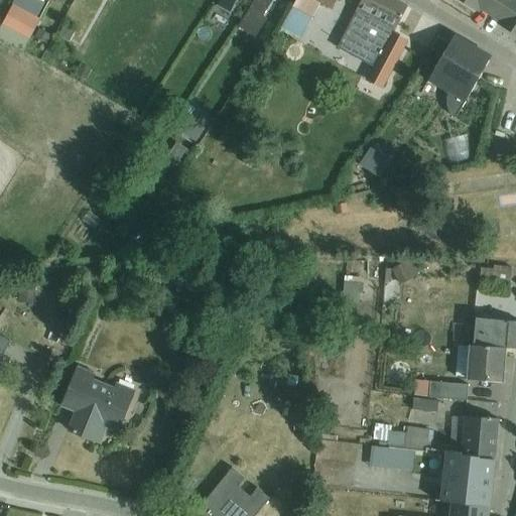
[(14,0),(12,5),(11,4),(0,23),(27,37),(37,19),(27,13),(34,0),(14,0)]
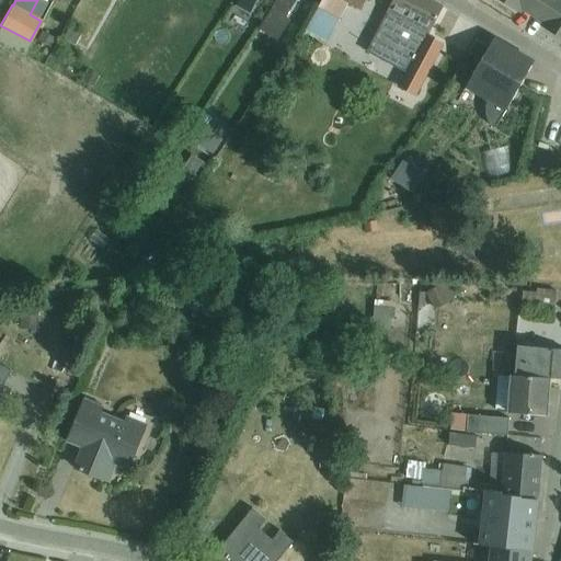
[(237,0),(233,8),(250,15),(255,4),(258,0),(237,0)]
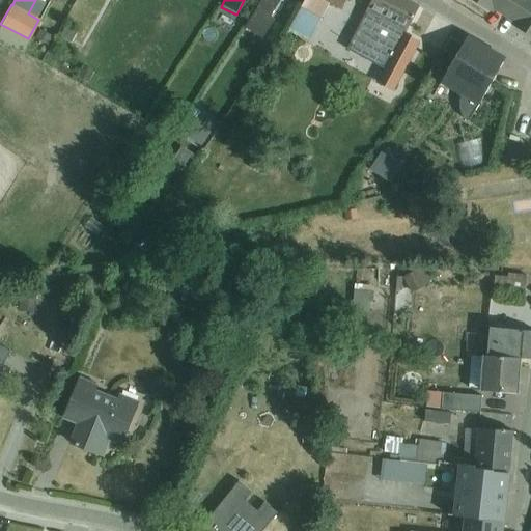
[(260,0),(245,28),(257,36),(271,16),(280,0),(260,0)]
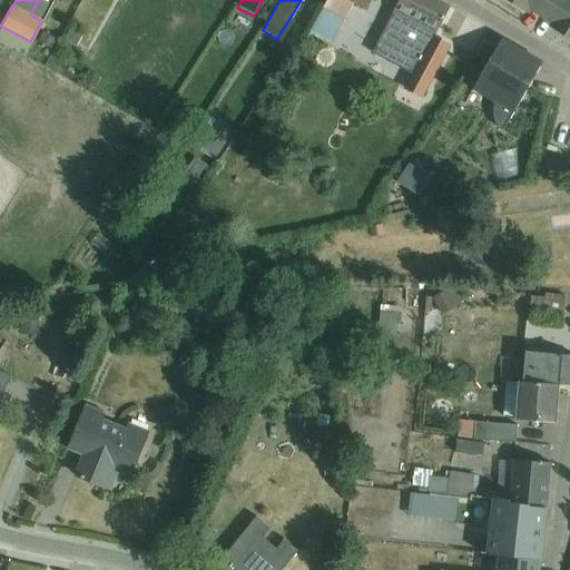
[(327,0),(320,15),(310,31),(331,43),(354,3),(367,10),(372,0),(327,0)]
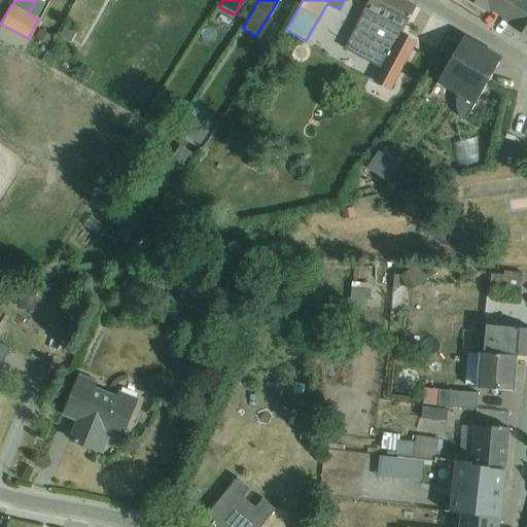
[(372,0),(347,47),(380,66),(384,59),(400,35),(416,6),(403,0),(372,0)]
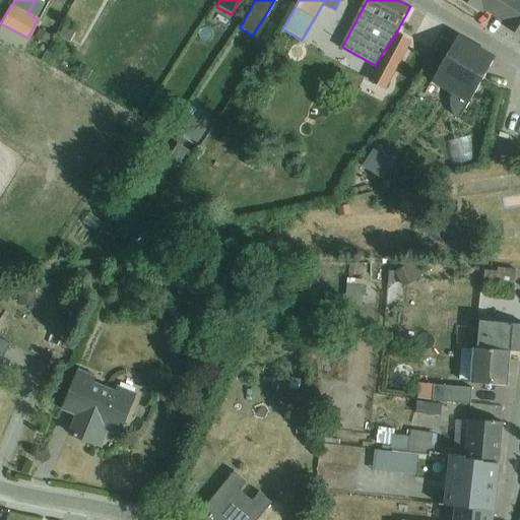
[(483,8),(494,14),(502,0),(462,0),(481,11),(483,8)]
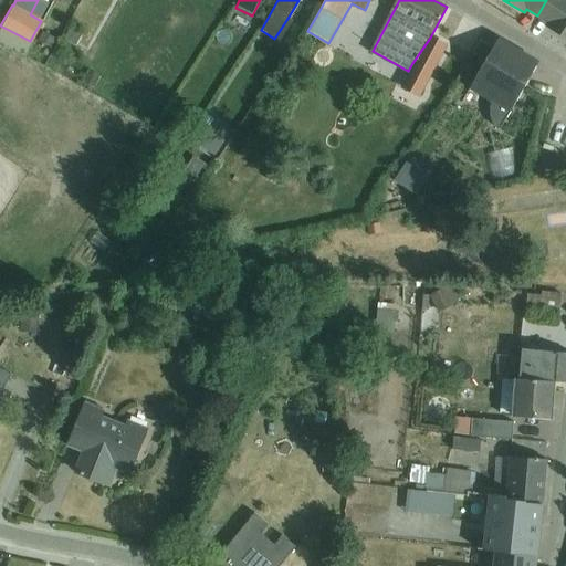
[(565,0),(546,0),(537,16),(549,22),(546,27),(565,38),(565,0)]
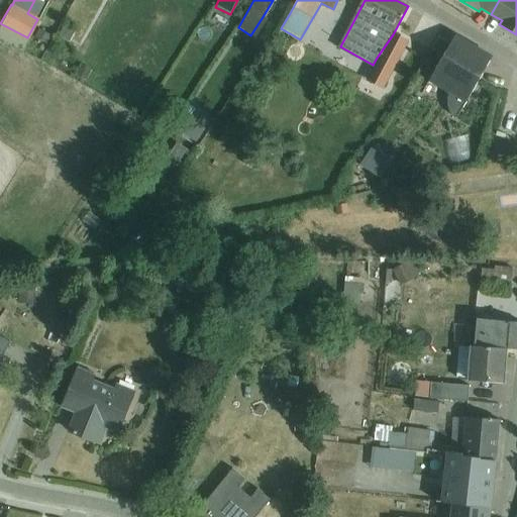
[(383,89),(408,42),(393,34),(368,82),(383,89)]
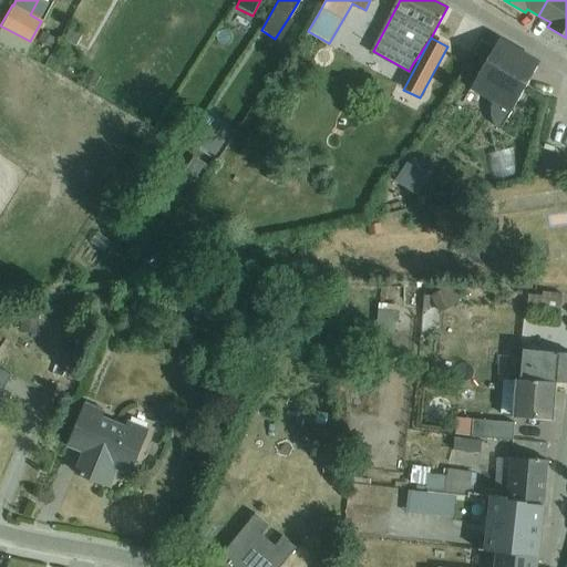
[(498,130),(501,131),(539,63),(515,50),(513,53),(496,43),(472,86),(494,99),(493,101),(492,102),(492,104),(491,106),(491,109),(491,110),(491,112),(491,114),(491,116),(492,117),(492,120),(493,122),(494,123),(495,125),(496,126),(497,129),(498,130)]
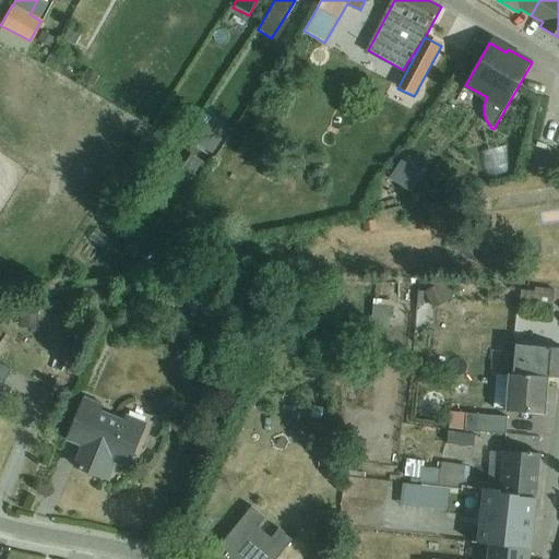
[(91,240),(109,246),(114,233),(95,226),(91,240)]
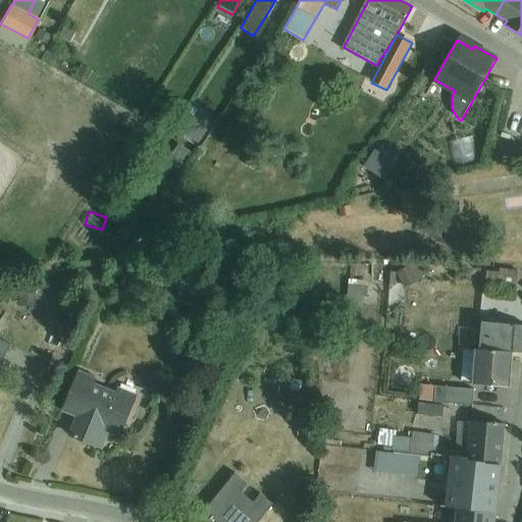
[(423,279),(414,263),(396,273),(405,290),(423,279)]
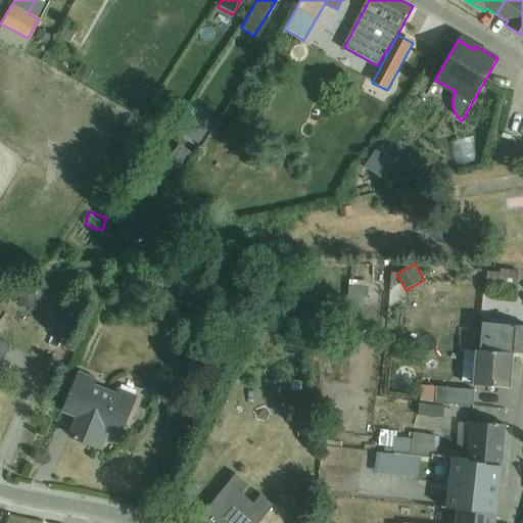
[(487,272),(485,293),(516,297),(519,272),(501,270),(500,274),(487,272)]
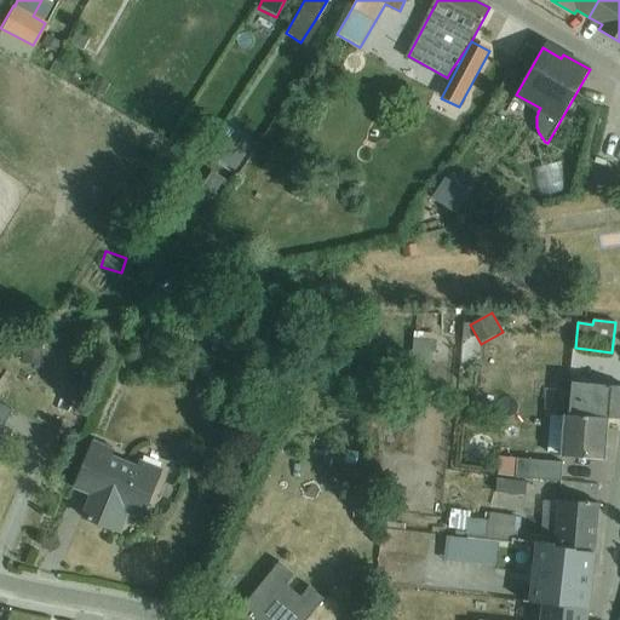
[(413,333),(411,363),(431,365),(435,334),(413,333)]
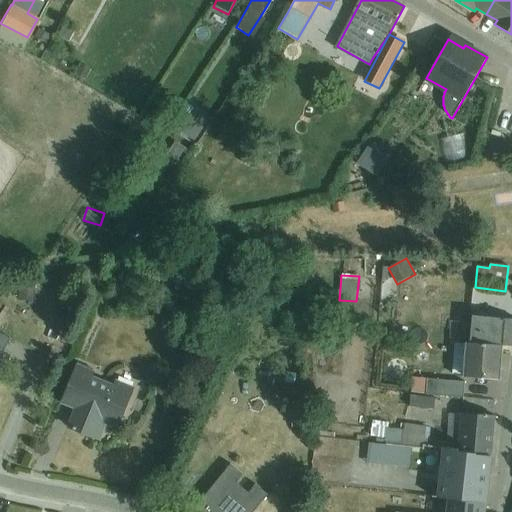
[(35,287),(19,285),(18,301),(33,303),(35,287)]
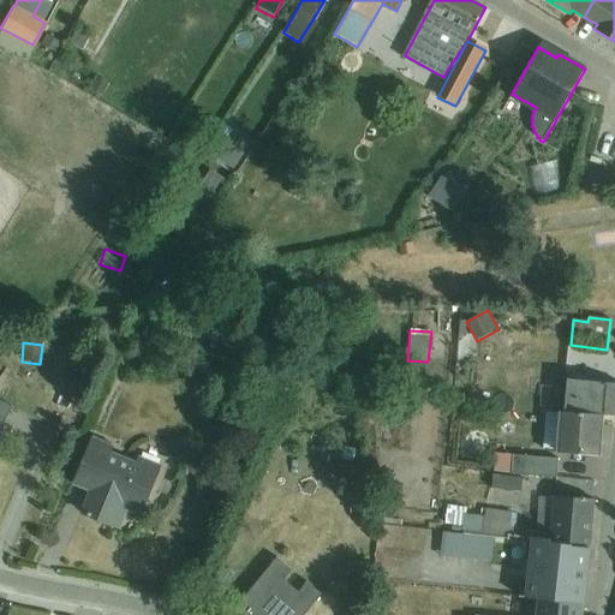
[(601,416),(614,416),(614,383),(567,380),(563,412),(601,416)]
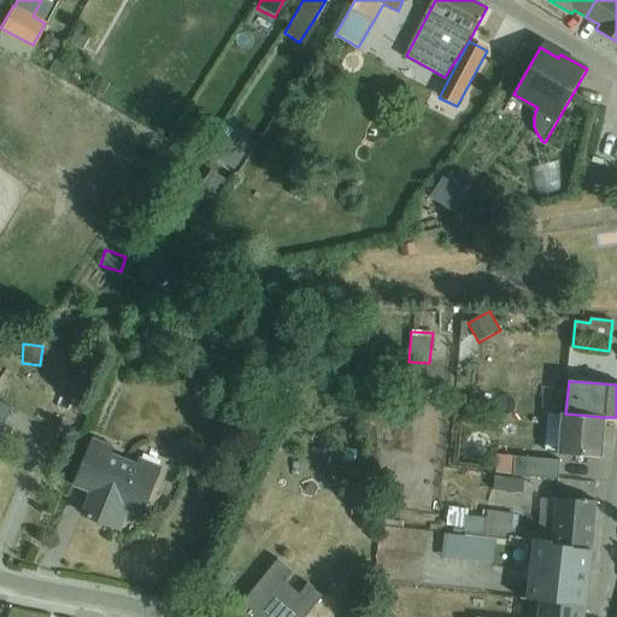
[(603,417),(565,413),(560,413),(560,415),(547,413),(544,453),(600,458),(603,417)]
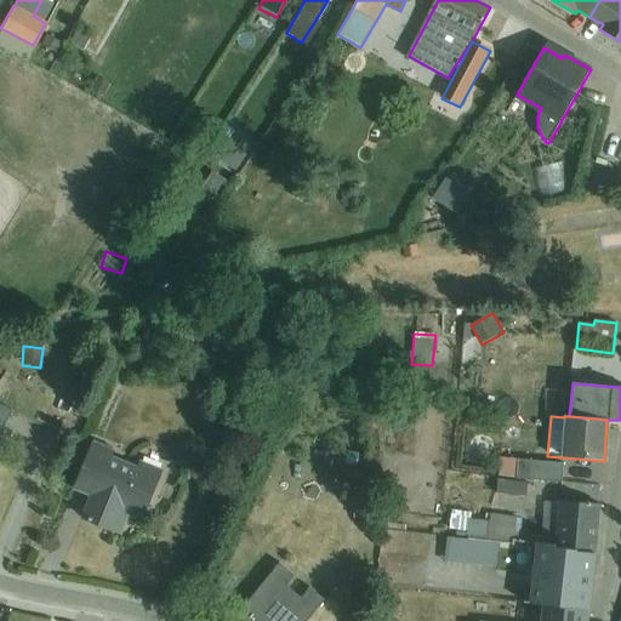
[(143,514),(161,471),(140,461),(137,466),(114,456),(115,451),(93,443),(72,491),(91,499),(84,519),(114,531),(125,507),(143,514)]
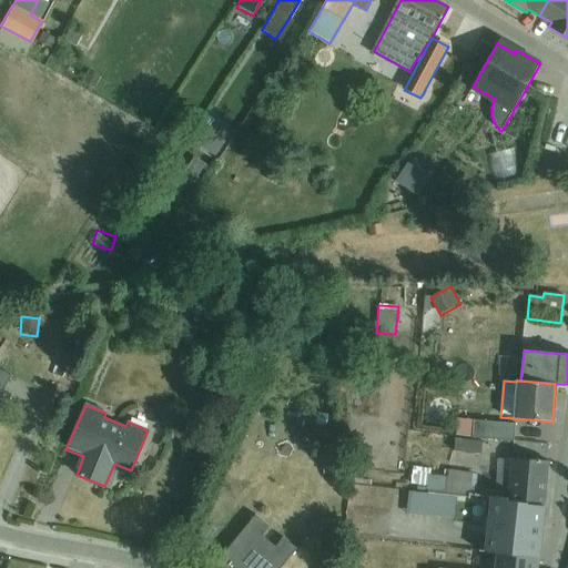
[(455,436),(514,440),(515,424),(457,419),(455,436)]
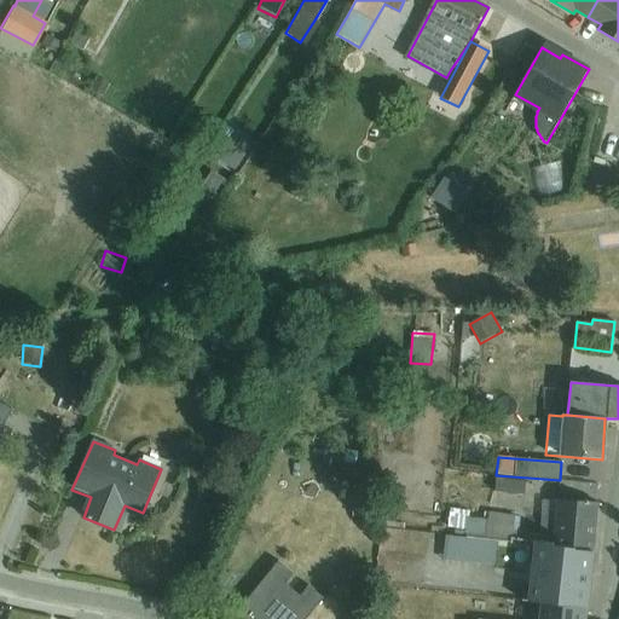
[(594,553),(597,504),(555,501),(554,518),(541,516),(538,543),(554,544),(554,547),(576,549),(574,551),(594,553)]
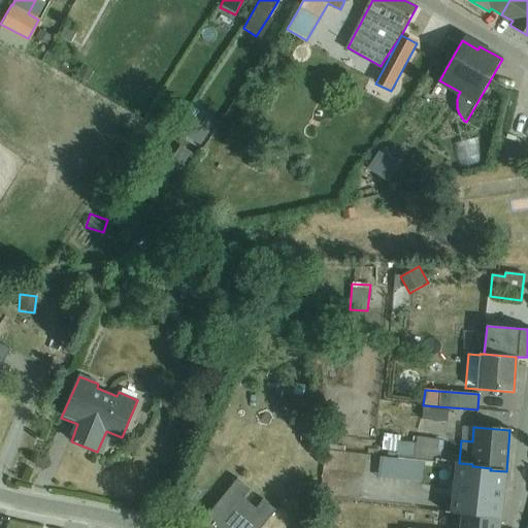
[(423,461),(437,463),(439,440),(417,437),(416,442),(398,441),(399,439),(389,438),(387,457),(423,461)]
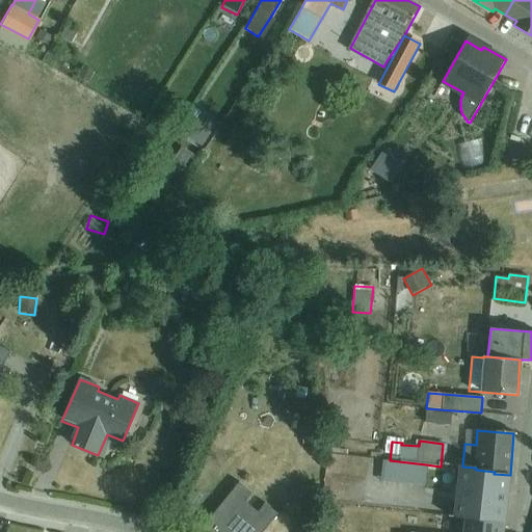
[(382,460),(380,482),(424,487),(426,464),(390,460),(382,460)]
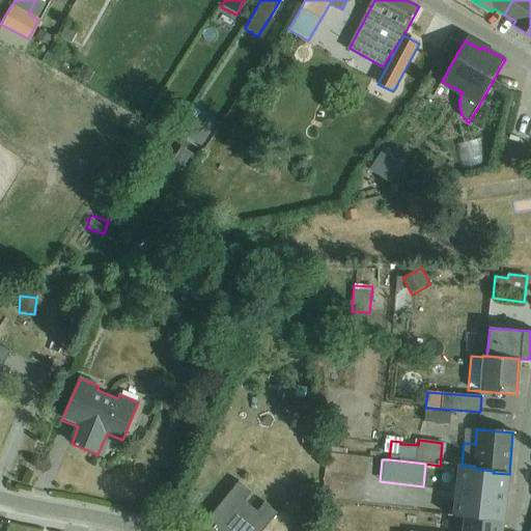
[(453,503),(452,515),(456,515),(503,522),(505,509),(509,474),(493,473),(494,471),(475,469),(475,467),(462,466),(457,465),(453,503)]
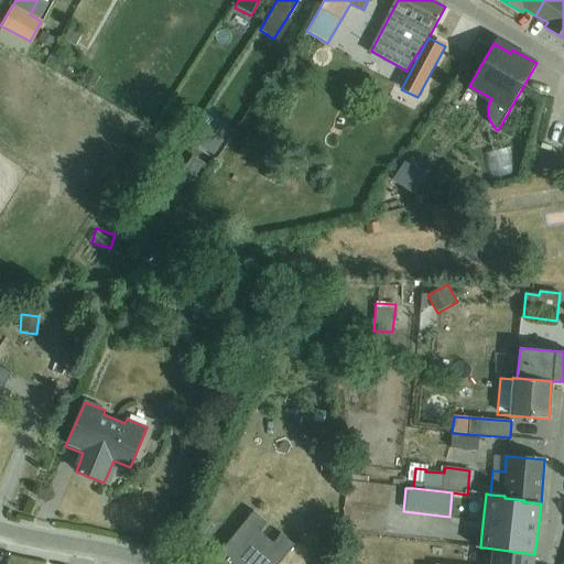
[(225,541),(209,561),(213,563),(215,563),(218,561),(221,563),(250,563),(260,551),(246,540),(250,531),(242,527),(231,545),(225,541)]
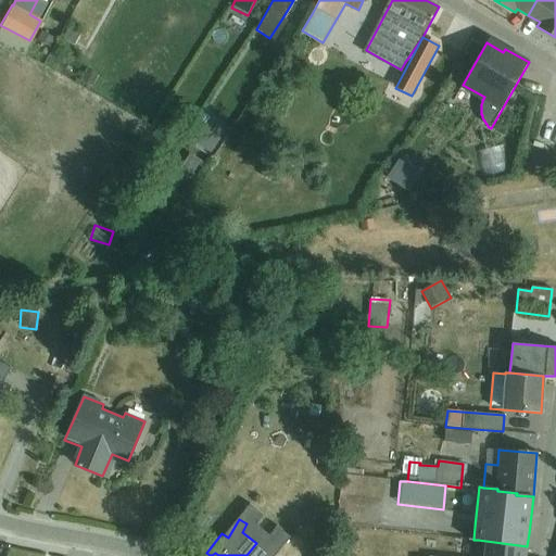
[(455,552),(472,552),(472,539),(454,539),(455,552)]
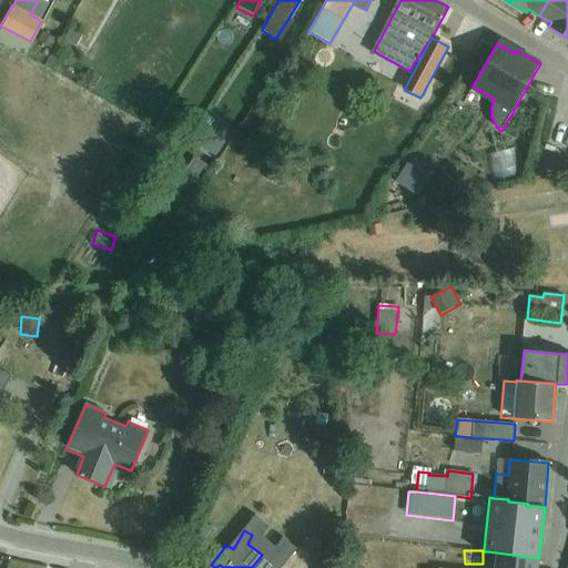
[(537,567),(538,558),(488,551),(485,567),(537,567)]
